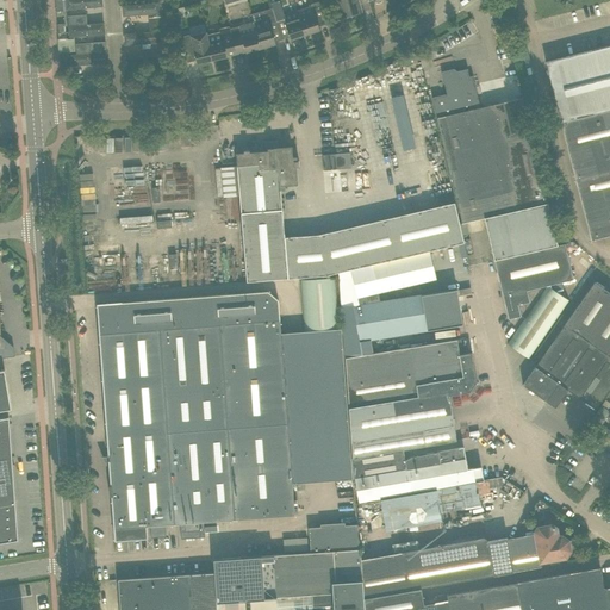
[(367,0),(334,0),(340,18),(362,12),(360,4),(368,1),(367,0)]
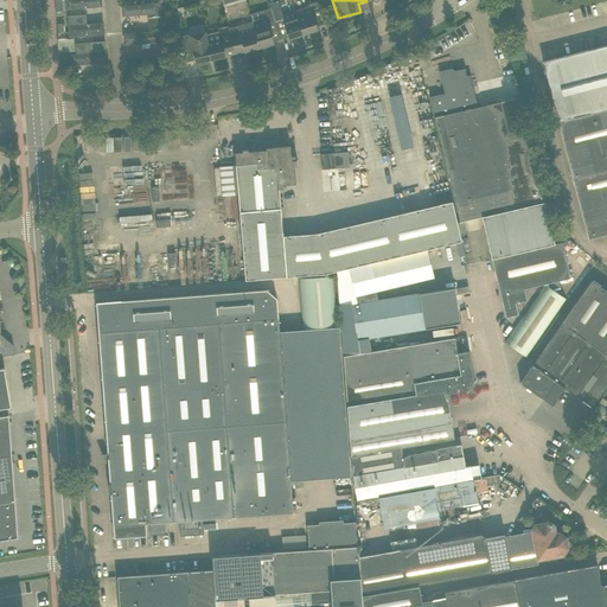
[(310,6),(295,10),(298,19),(304,34),(318,30),(317,26),(325,24),(321,12),(320,6),(319,6),(318,1),(310,4),(310,6)]
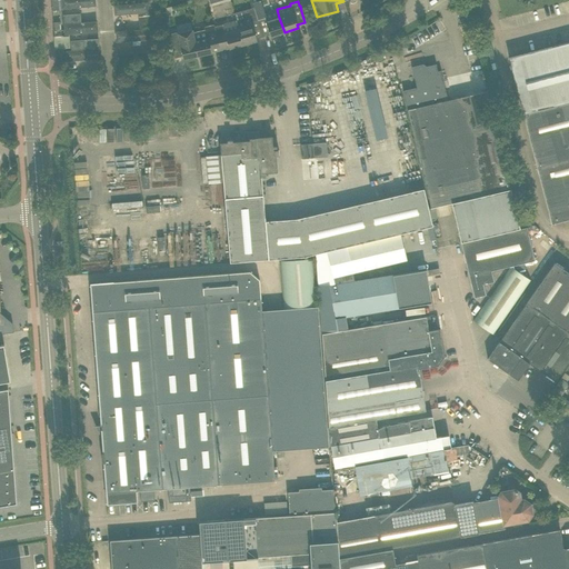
[(265,12),(257,15),(263,37),(270,35),(270,37),(285,32),(279,18),(277,9),(265,13),(265,12)]
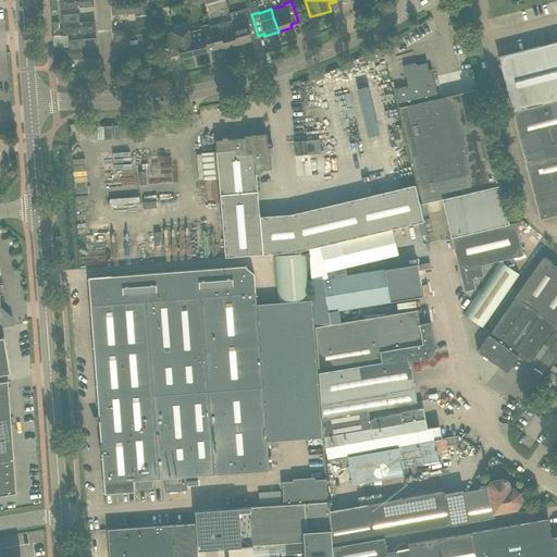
[(148,11),(122,13),(123,28),(149,27),(148,11)]
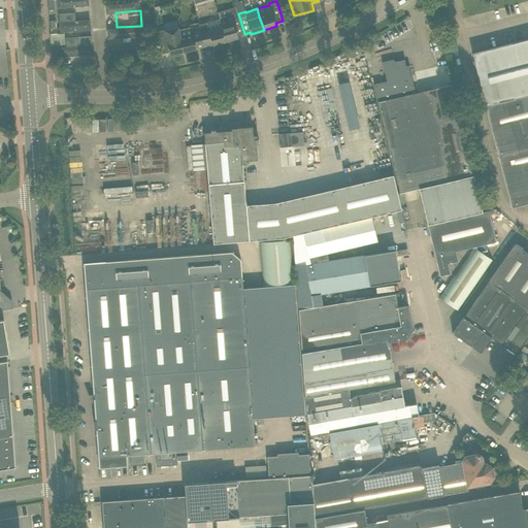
[(227,17),(219,19),(226,42),(238,38),(238,36),(244,34),(238,13),(231,15),(233,24),(229,25),(227,17)]
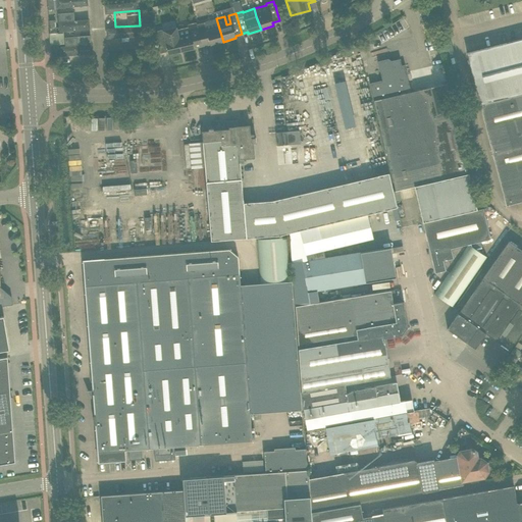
[(87,15),(63,17),(64,33),(88,31),(87,15)]
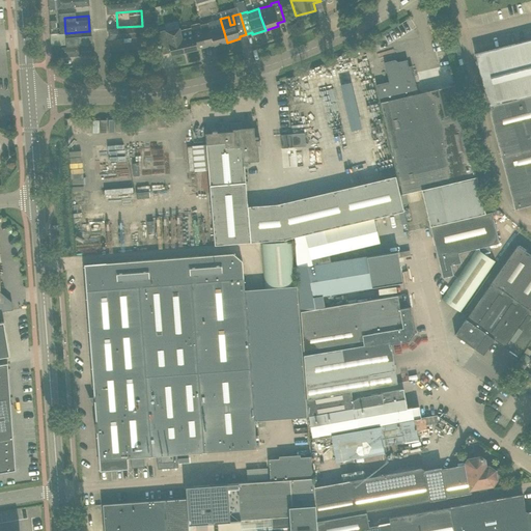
[(207,23),(200,25),(201,29),(205,46),(213,44),(214,46),(227,43),(220,19),(207,23)]
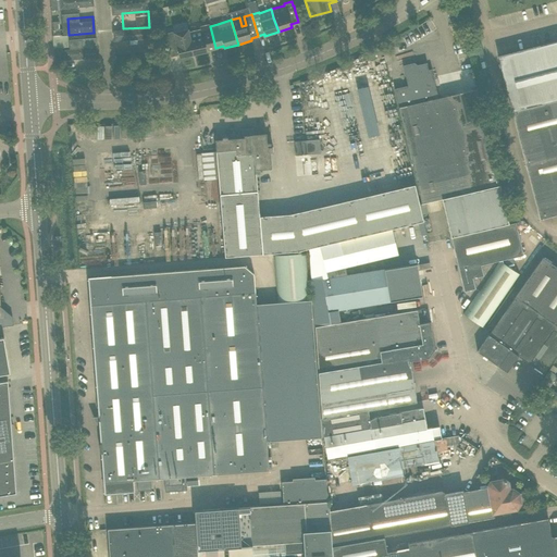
[(200,28),(188,32),(189,37),(194,54),(208,52),(207,50),(215,48),(211,31),(210,26),(210,24),(200,26),(200,28)]
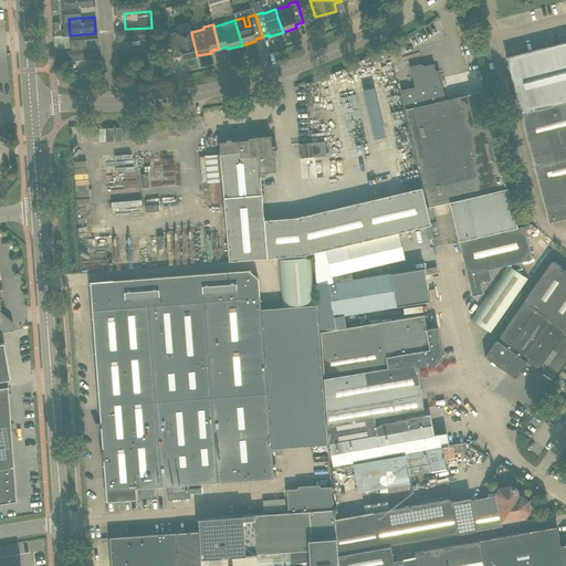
[(191,32),(191,30),(177,33),(177,32),(169,34),(170,39),(169,39),(174,58),(182,56),(182,59),(197,55),(192,38),(191,32)]
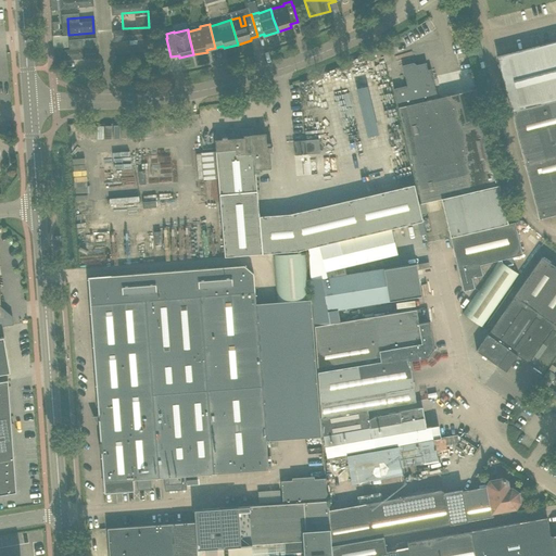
[(150,40),(125,42),(126,58),(151,57),(150,40)]
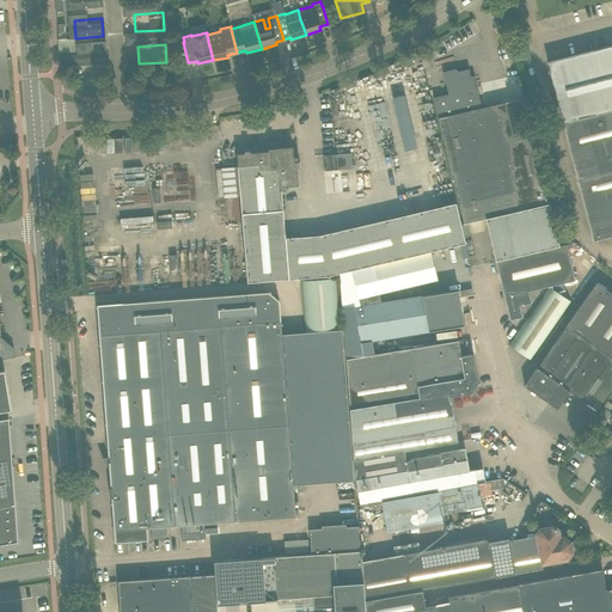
[(611,44),(546,62),(550,74),(568,142),(593,240),(611,236),(611,44)]
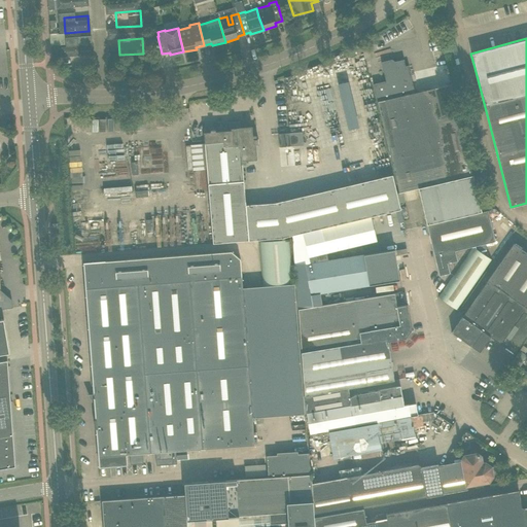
[(90,50),(66,53),(67,67),(91,66),(90,50)]
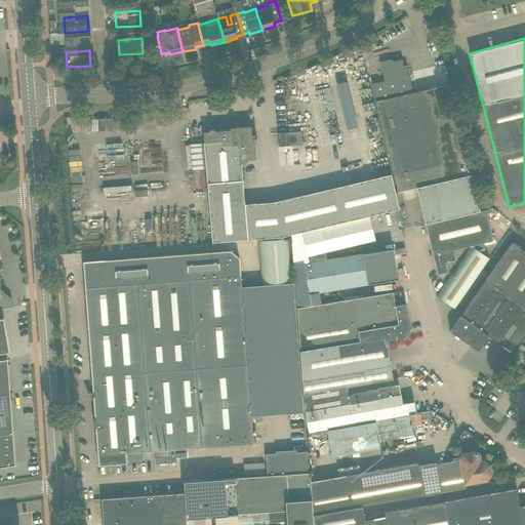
[(384,81),(372,83),(397,192),(398,192),(416,188),(425,224),(479,210),(458,121),(456,111),(450,84),(433,88),(413,92),(406,65),(404,66),(402,58),(393,62),(393,61),(390,58),(379,62),(384,81)]
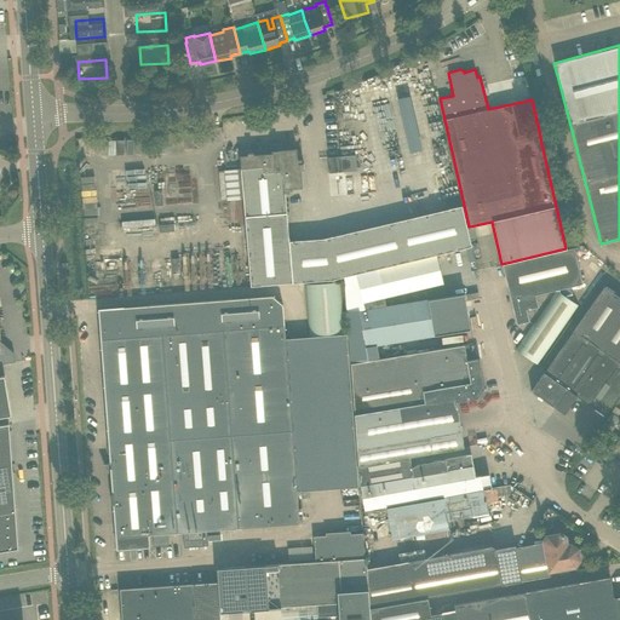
[(413,95),(401,97),(411,151),(423,149),(413,95)]
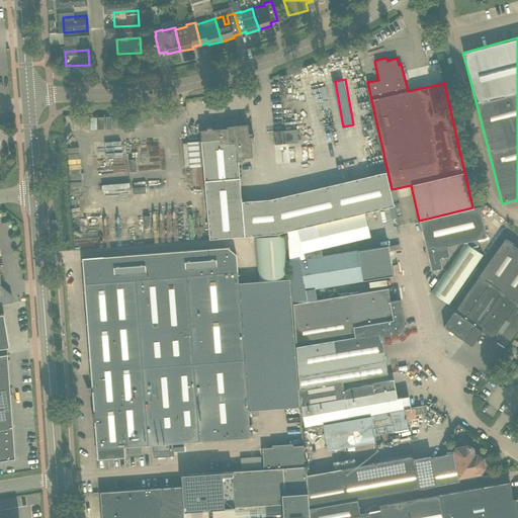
[(76,115),(65,115),(65,127),(76,127),(76,115)]
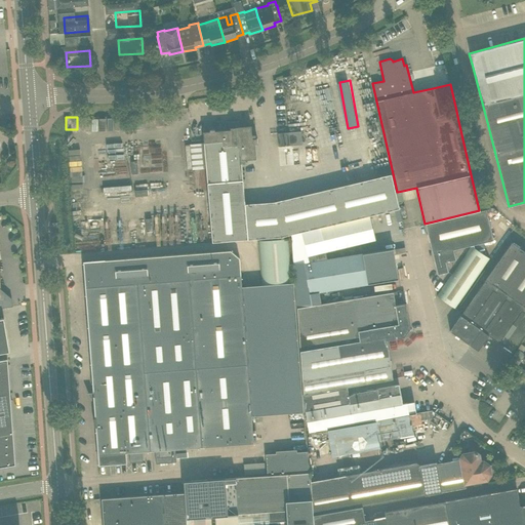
[(92,118),(93,129),(118,128),(118,117),(92,118)]
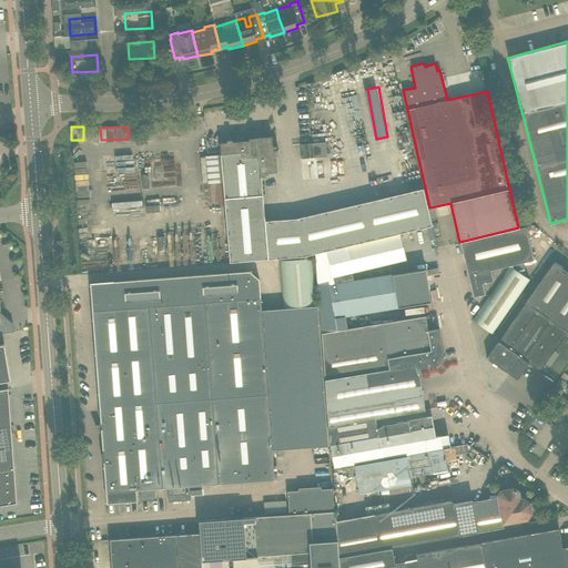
[(226,142),(220,143),(231,262),(303,256),(326,251),(399,233),(432,225),(423,189),(419,190),(297,219),(265,221),(261,173),(277,172),(276,155),(279,155),(279,150),(276,150),(276,145),(273,146),(272,137),(257,138),(256,132),(249,133),(249,140),(232,142),(232,140),(226,141),(226,142)]
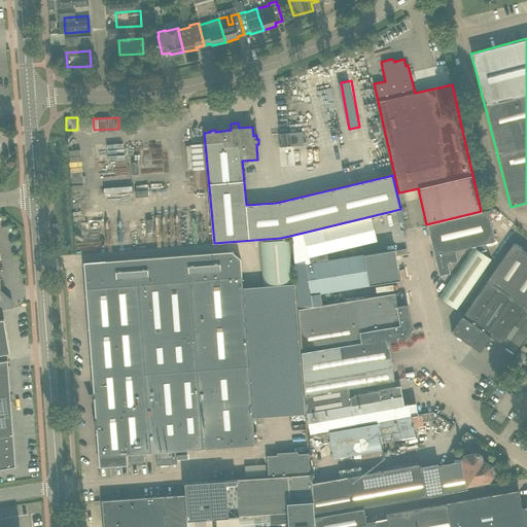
[(289,133),(278,134),(280,147),(291,146),(303,145),(302,132),(292,133),(289,133)]
